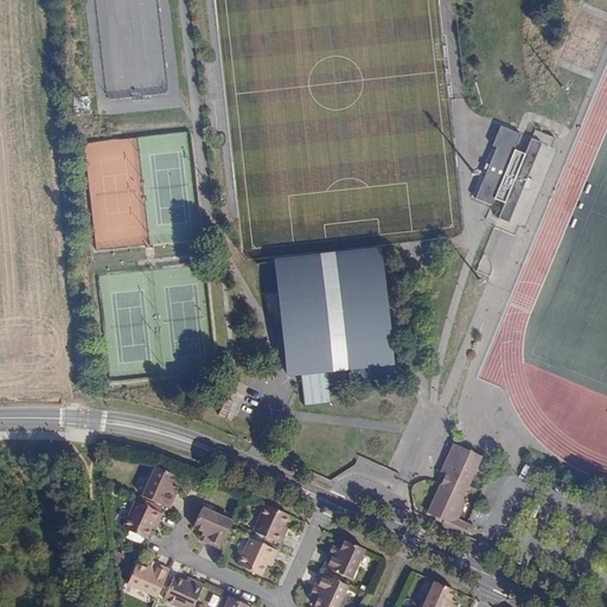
[(519,133),(497,126),(489,146),(494,148),(473,197),(489,205),(493,198),(515,149),(519,133)]
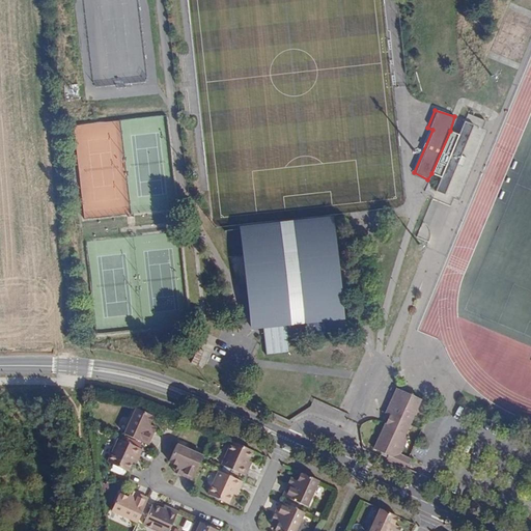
[(458,135),(450,131),(431,173),(441,177),(432,199),(450,206),(453,198),(455,199),(485,130),(482,129),(485,120),(468,113),(458,135)]
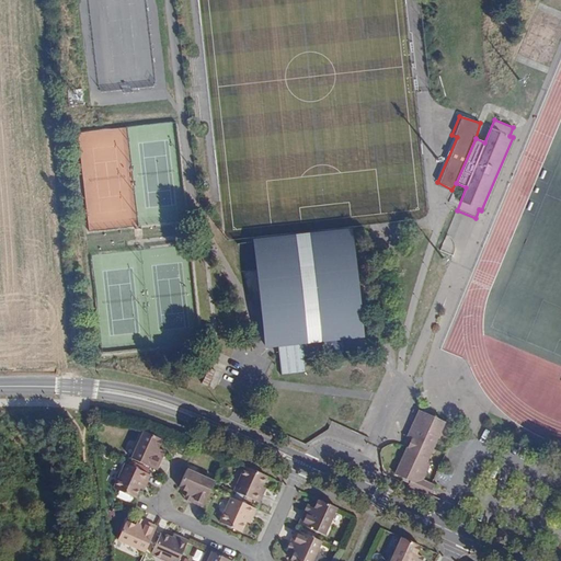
[(353,248),(351,230),(253,241),(256,271),(265,345),(302,341),(305,355),(325,353),(324,339),(363,334),(353,248)]
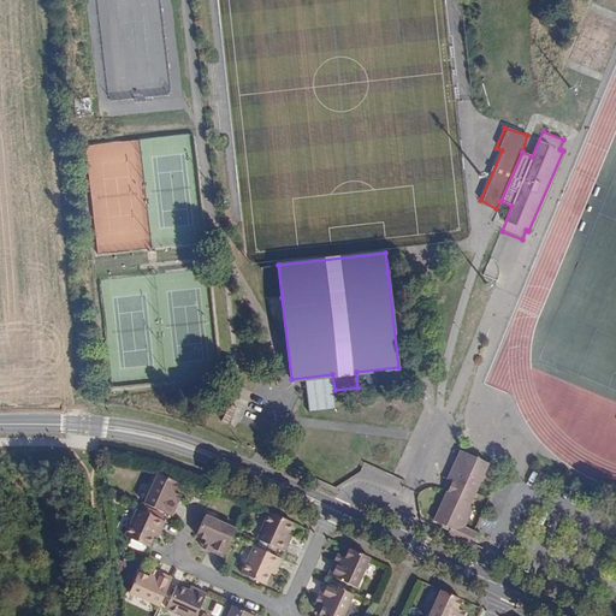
[(493,259),(491,258),(483,276),(497,280),(498,279),(498,277),(499,274),(499,271),(499,268),(498,266),(497,262),(495,260),(493,259)]
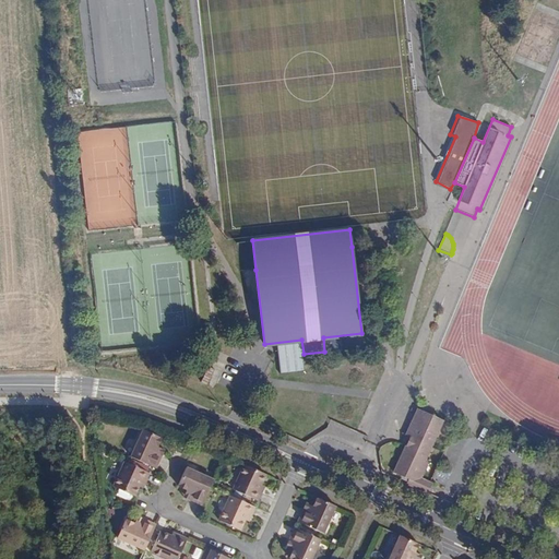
[(237,253),(250,253),(250,240),(237,240),(237,253)]
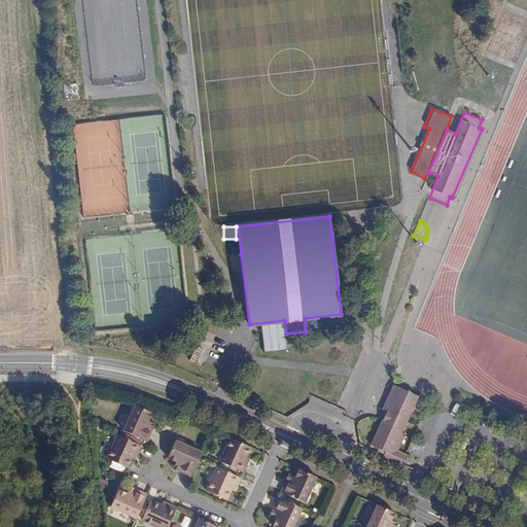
[(188,360),(195,362),(202,348),(197,345),(188,360)]
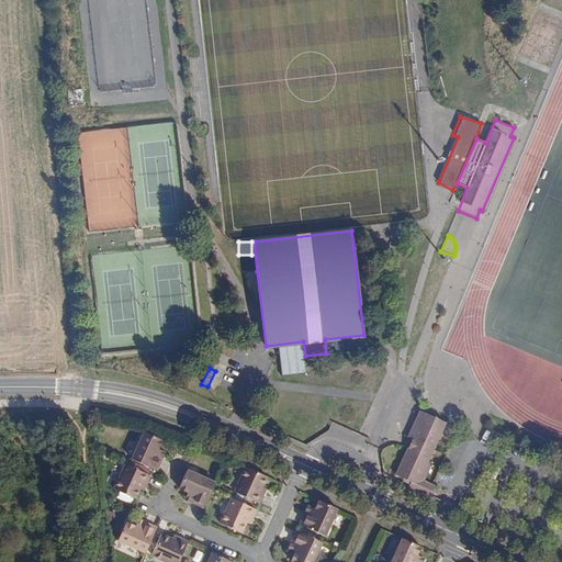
[(445,423),(420,411),(414,424),(418,426),(412,439),(409,445),(395,475),(411,482),(408,486),(429,496),(434,486),(423,481),(429,465),(426,463),(445,423)]
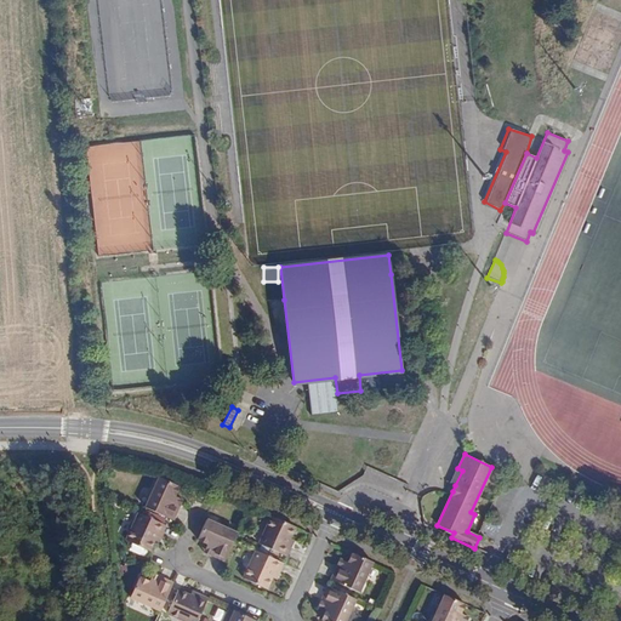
[(462,471),(457,468),(451,484),(455,485),(462,471)]
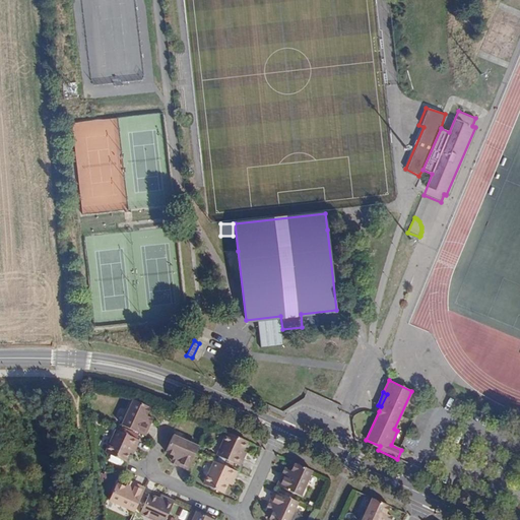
[(135,400),(124,426),(141,434),(145,436),(151,421),(147,420),(149,417),(146,415),(150,406),(135,400)]
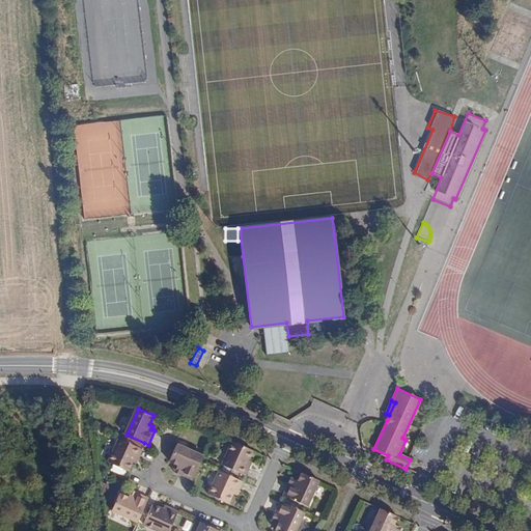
[(108,462),(128,471),(132,462),(133,462),(137,454),(139,455),(142,449),(118,438),(108,462)]
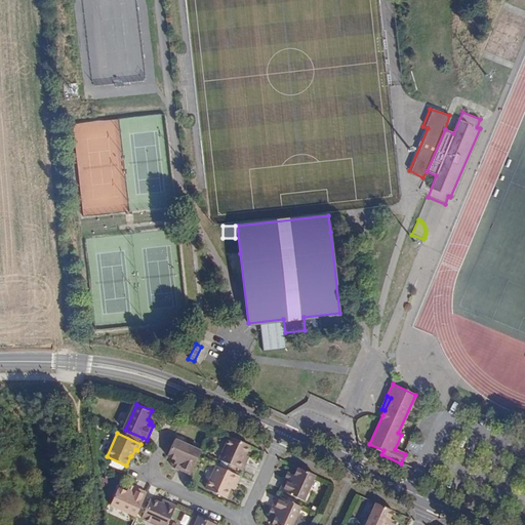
[(249,445),(230,436),(219,459),(242,470),(246,462),(242,461),(245,455),(249,445)]
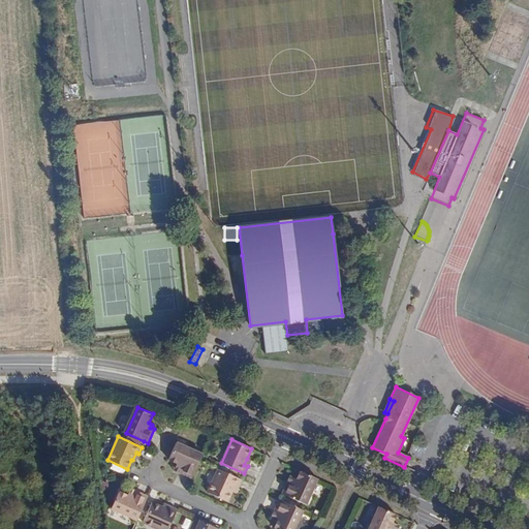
[(201,456),(174,443),(166,459),(177,463),(176,465),(180,467),(178,472),(191,478),(199,461),(201,456)]
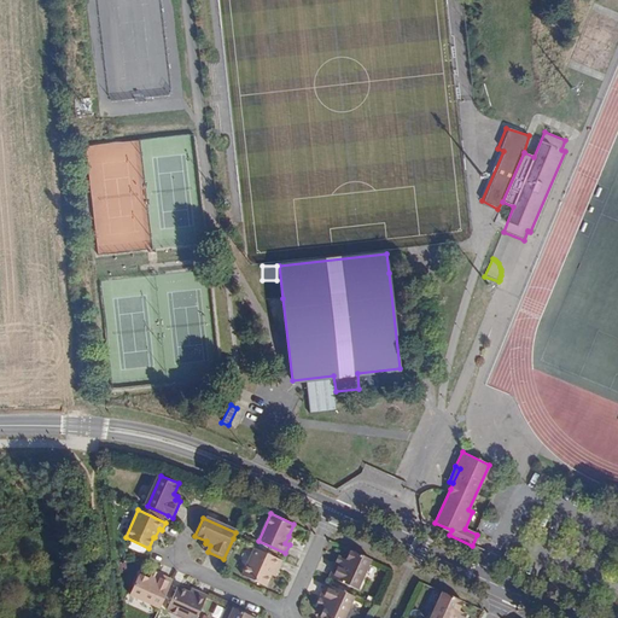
[(281,560),(255,548),(242,576),(266,586),(270,575),(274,566),(278,569),(281,560)]
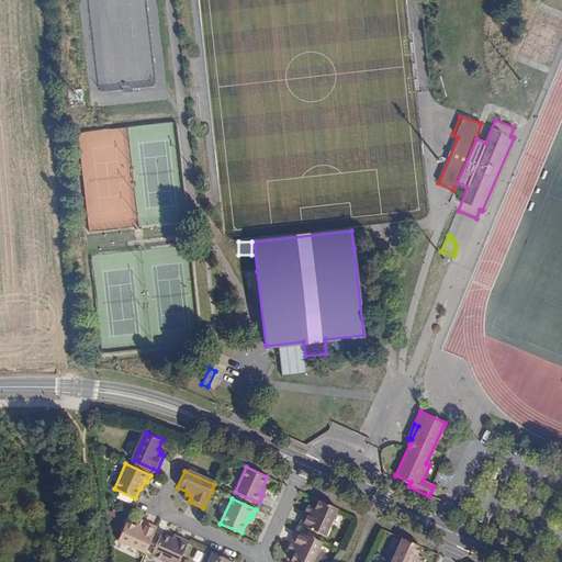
[(323,534),(335,507),(318,501),(315,509),(313,508),(311,513),(305,510),(300,524),(323,534)]
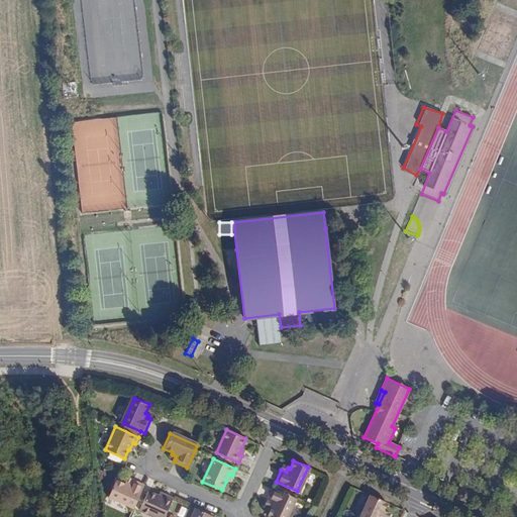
[(110,495),(134,506),(142,489),(144,486),(131,480),(129,484),(125,483),(124,485),(116,481),(110,495)]
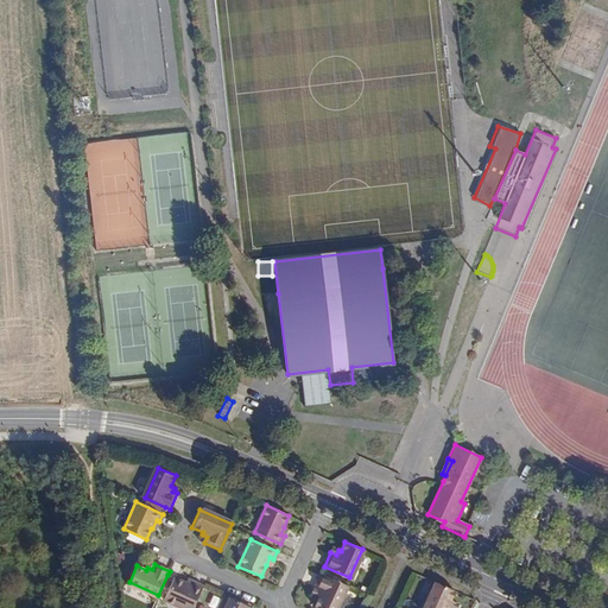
[(320,607),(335,607),(346,586),(321,575),(314,589),(320,591),(317,596),(320,597),(316,606),(320,607)]
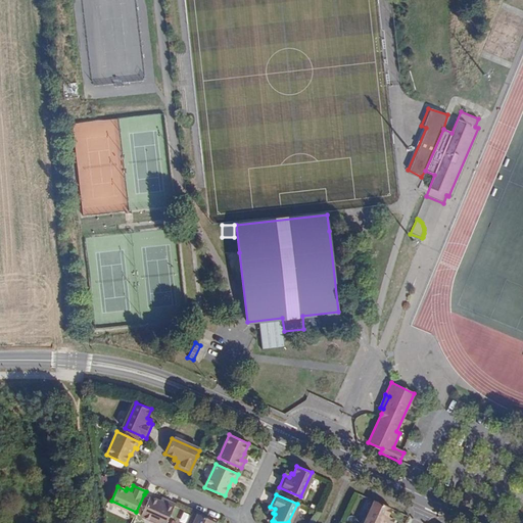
[(141,517),(155,522),(165,522),(175,504),(168,501),(167,503),(160,500),(159,502),(150,497),(141,517)]
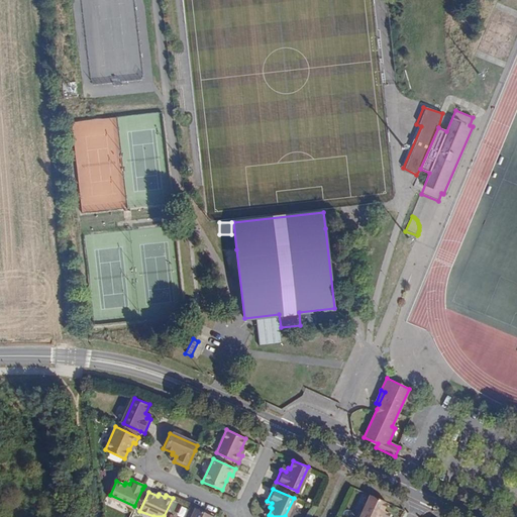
[(383,511),(387,503),(373,496),(363,516),(384,516),(386,512),(383,511)]
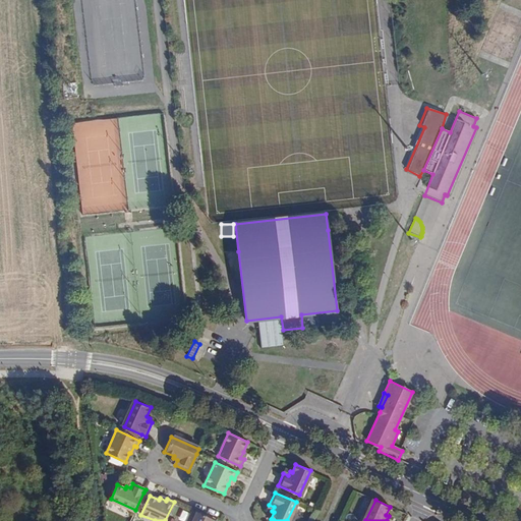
[(215,520),(216,520),(193,510),(188,520),(190,520),(215,520)]
